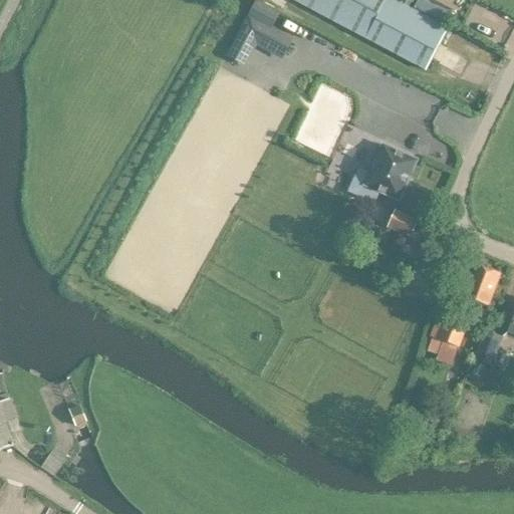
[(295,0),(425,69),(447,26),(398,0),(295,0)]
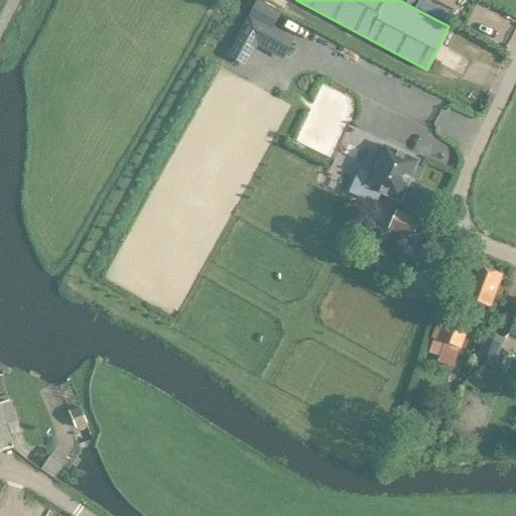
[(242,63),(255,39),(284,54),(292,40),(271,29),(279,14),(256,2),(248,17),(241,31),(228,56),(242,63)]
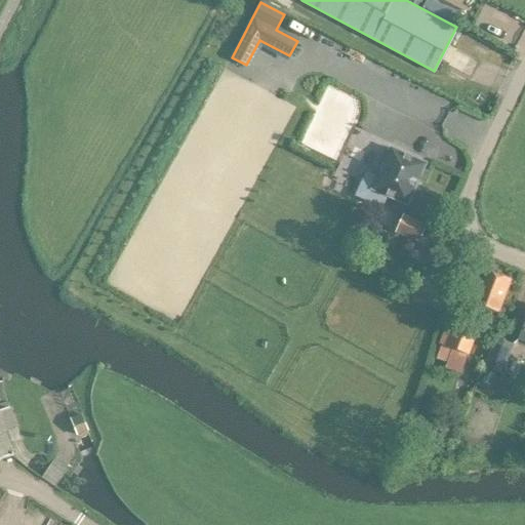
[(366,170),(355,196),(380,207),(386,196),(407,205),(426,163),(391,147),(377,175),(366,170)]
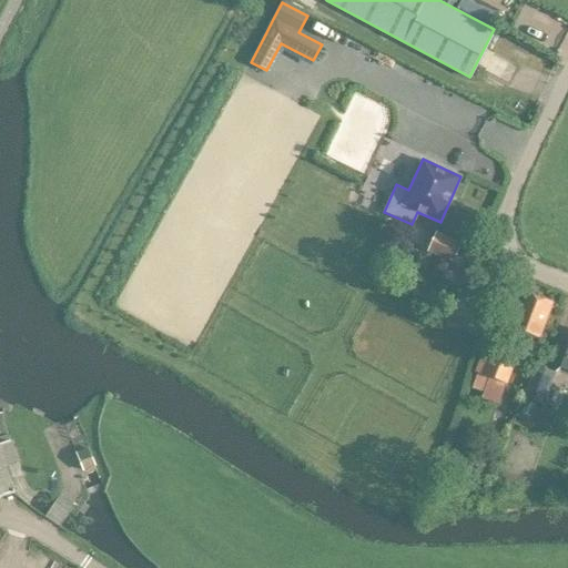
[(460,243),(436,232),(427,250),(453,262),(460,243)]
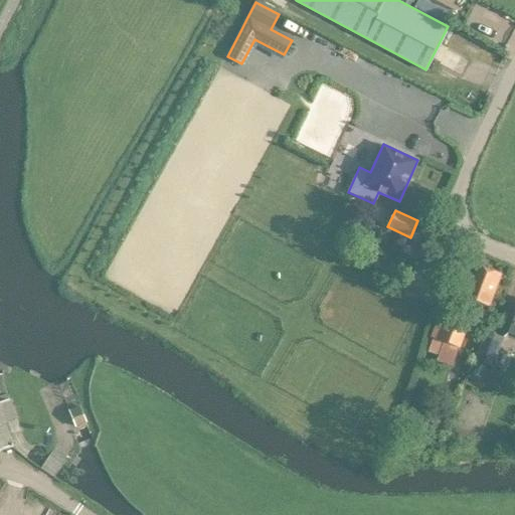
[(464,297),(461,304),(466,305),(463,312),(469,314),(468,318),(482,324),(489,307),(500,276),(475,267),(464,297)]
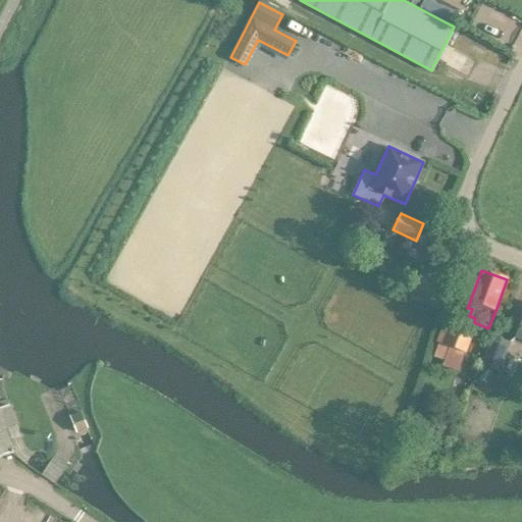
[(409,298),(418,301),(422,291),(413,288),(409,298)]
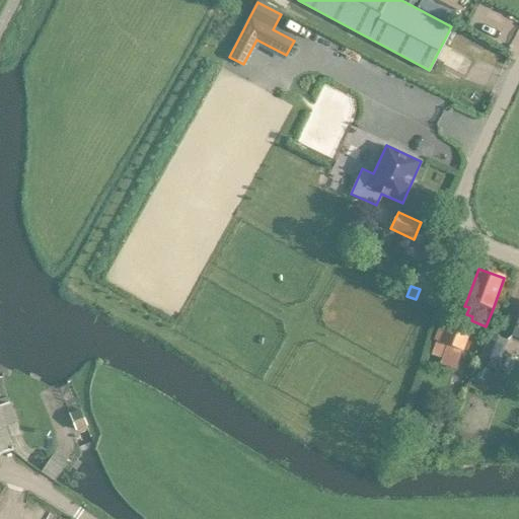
[(431,354),(441,358),(446,344),(463,350),(470,331),(442,320),(435,339),(437,340),(431,354)]
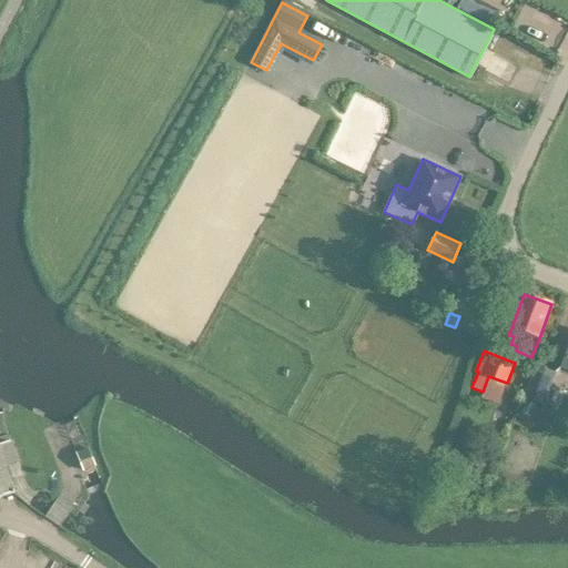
[(540,405),(554,374),(535,366),(523,397),(540,405)]
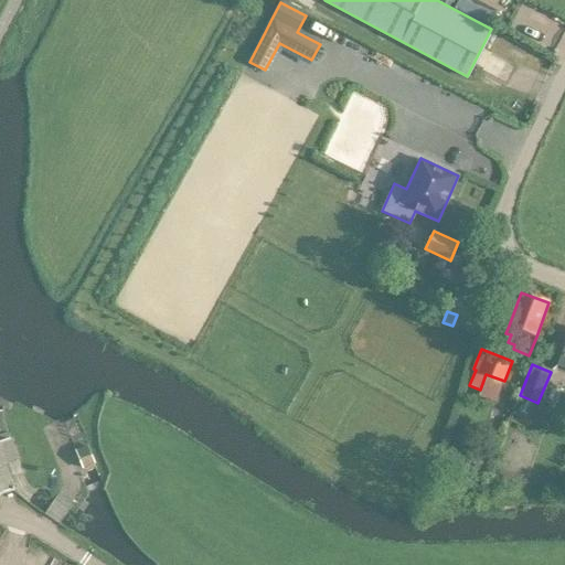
[(0,441),(0,494),(13,491),(3,464),(17,460),(10,439),(0,441)]
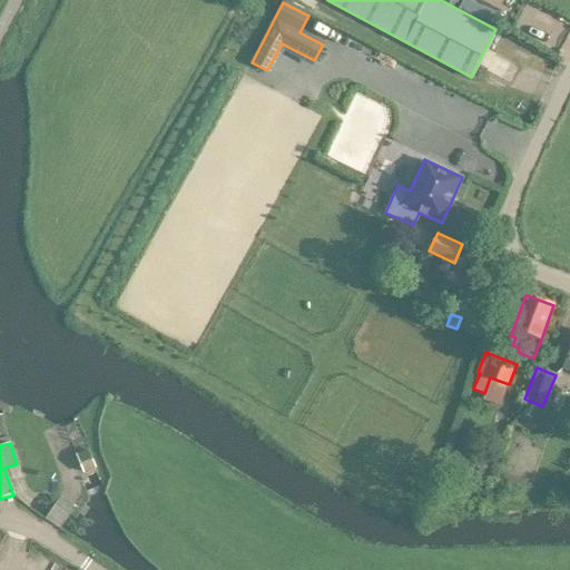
[(88,451),(76,455),(76,457),(82,472),(95,468),(88,451)]
